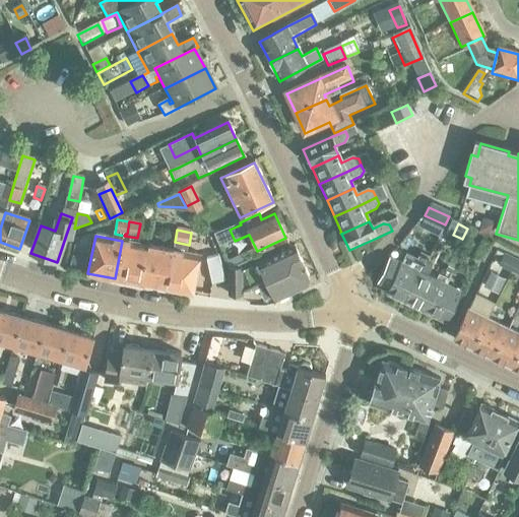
[(141,284),(149,246),(122,241),(115,278),(141,284)]
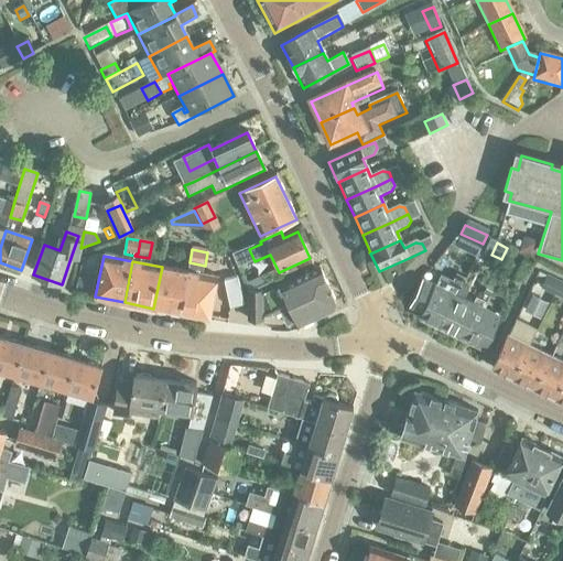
[(422,314),(419,321),(441,332),(468,274),(446,263),(435,288),(422,281),(410,309),(422,314)]
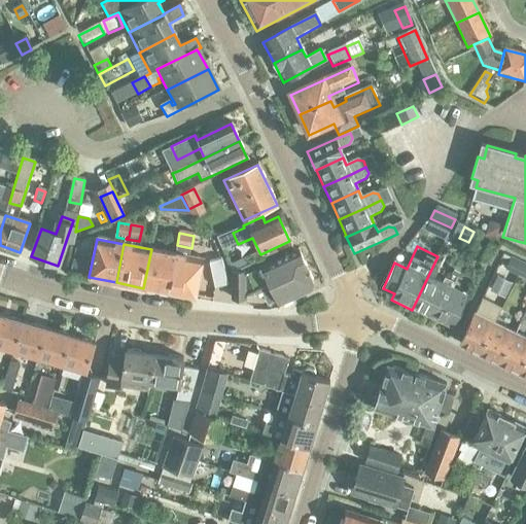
[(169,292),(177,254),(151,249),(143,288),(169,292)]
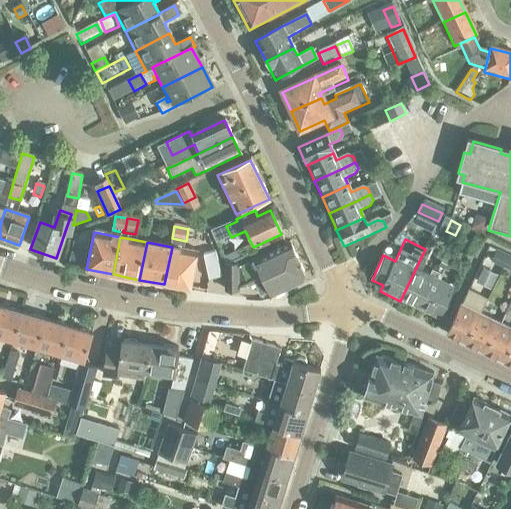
[(270,296),(295,285),(302,282),(304,276),(289,243),(254,260),(239,266),(226,266),(226,293),(239,293),(239,289),(249,289),(256,286),(261,298),(269,294),(270,296)]
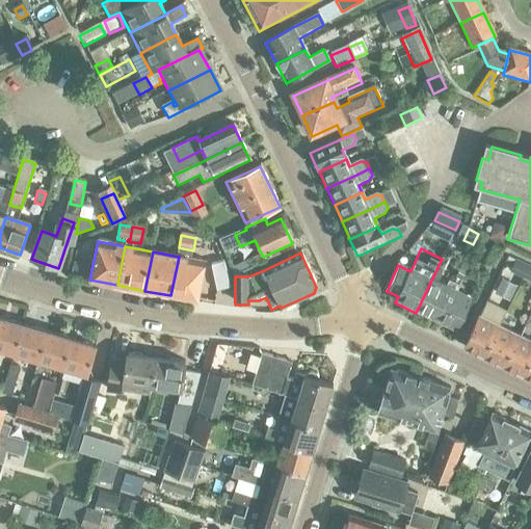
[(179,257),(170,295),(196,300),(204,262),(179,257)]
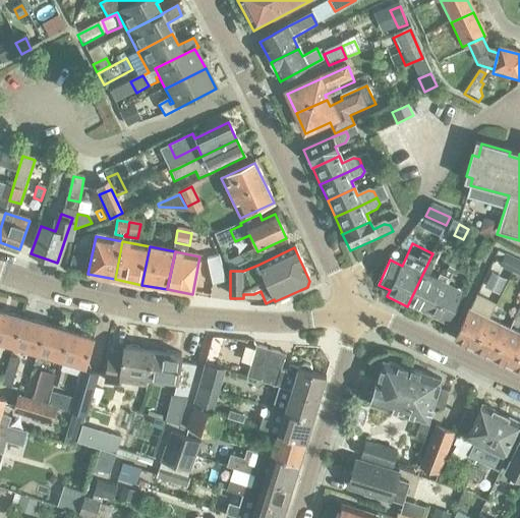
[(427,315),(442,284),(427,277),(439,255),(432,253),(407,306),(427,315)]
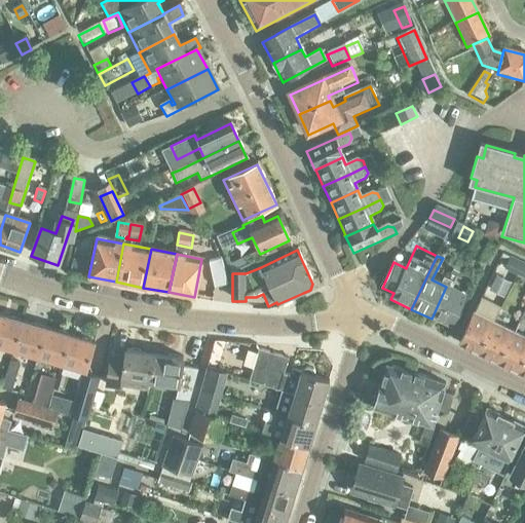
[(517,277),(523,264),(510,258),(503,270),(517,277)]
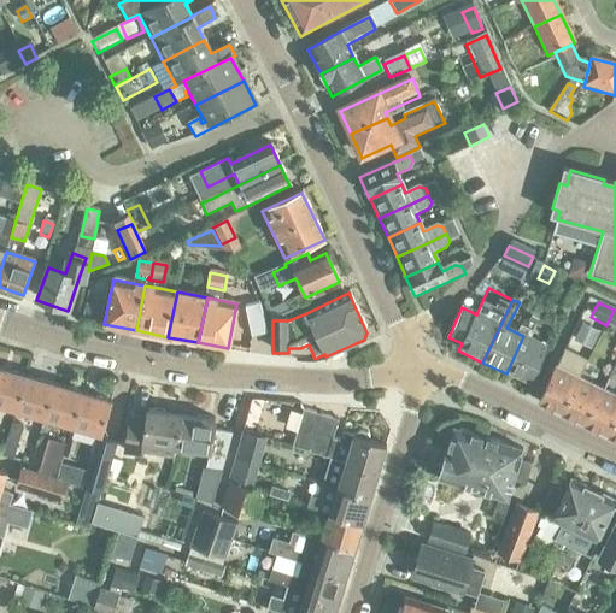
[(251,341),(267,337),(260,308),(245,312),(251,341)]
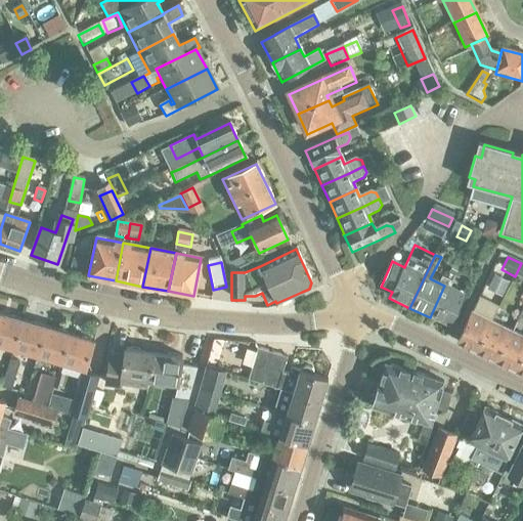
[(459,281),(466,267),(455,263),(448,277),(459,281)]
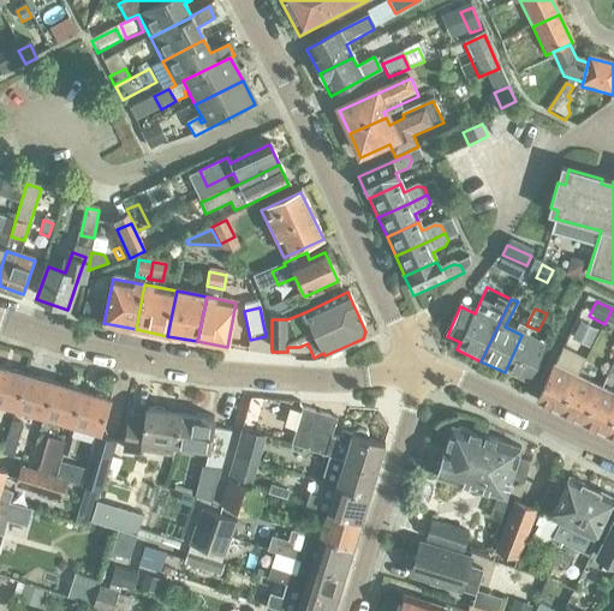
[(522,335),(505,372),(528,384),(546,346),(522,335)]
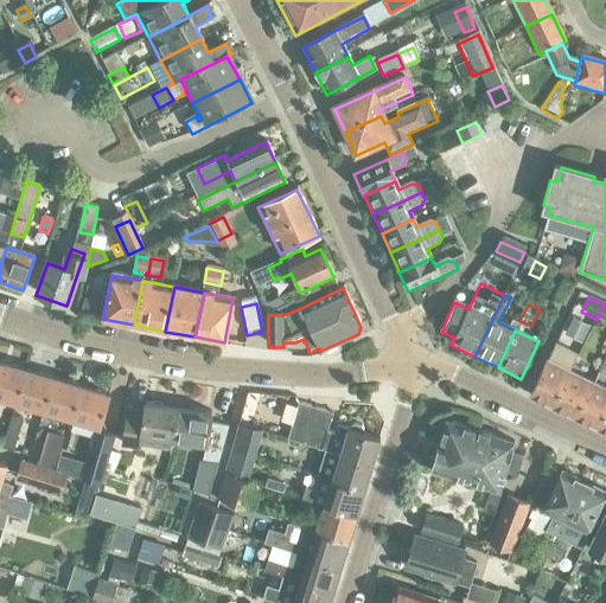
[(553,410),(571,373),(547,361),(529,398),(553,410)]
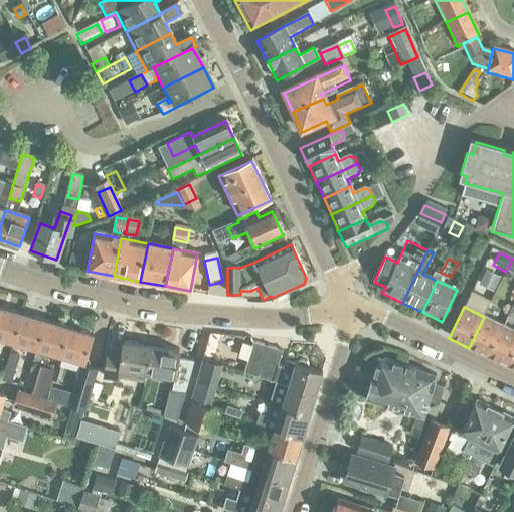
[(0,339),(13,344),(21,316),(0,309),(0,339)]
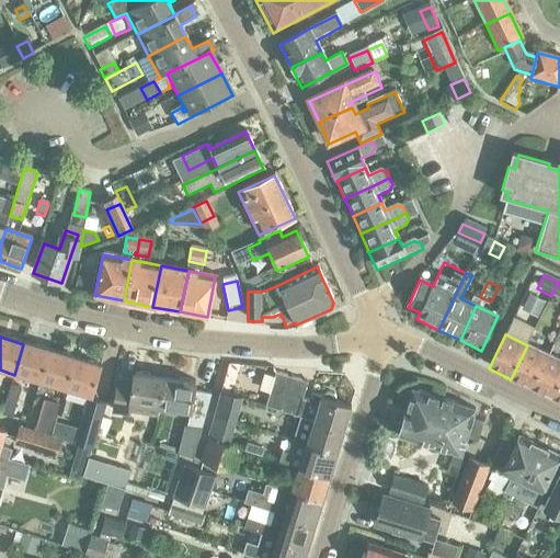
[(40,383),(48,352),(23,344),(14,375),(40,383)]
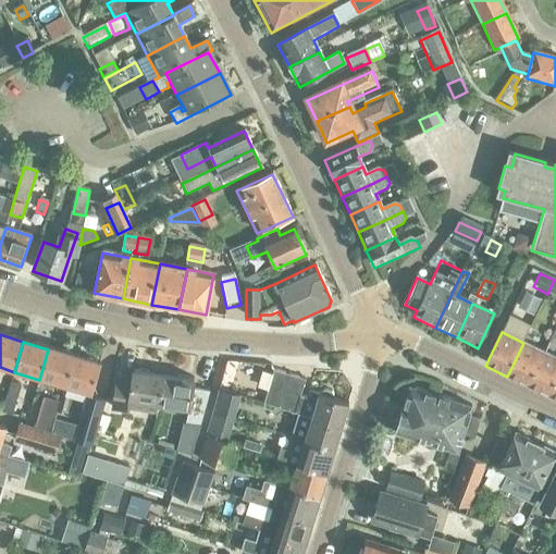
[(528,386),(544,353),(523,343),(507,377),(528,386)]
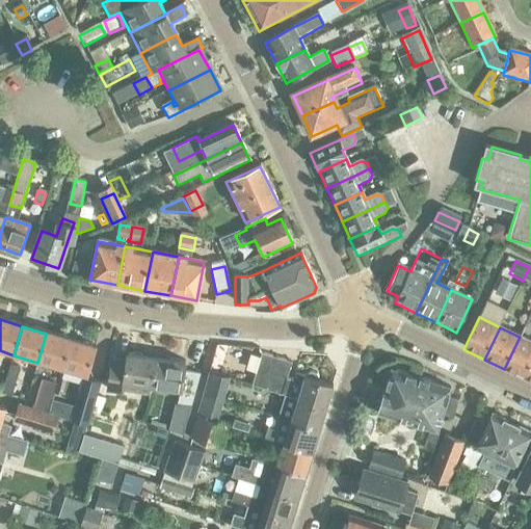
[(61,370),(71,341),(46,334),(37,363),(61,370)]
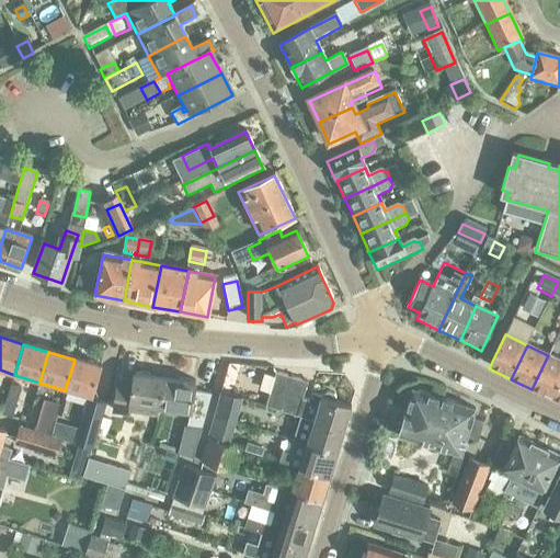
[(552,399),(559,383),(559,361),(548,355),(532,389),(552,399)]
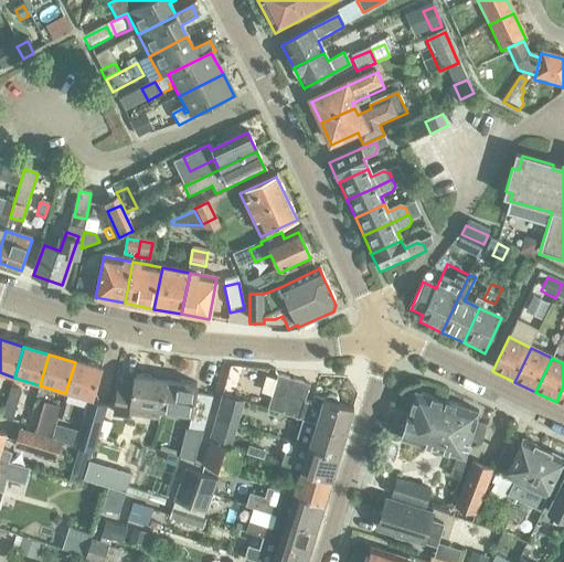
[(75,362),(65,393),(62,405),(75,409),(78,396),(92,400),(102,370),(75,362)]
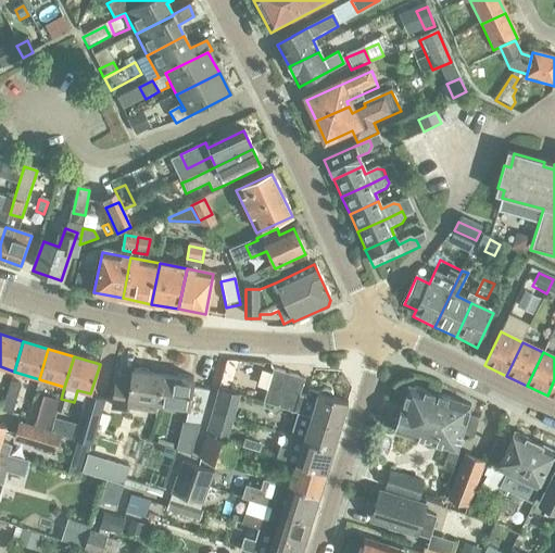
[(219,388),(232,392),(240,366),(227,362),(219,388)]
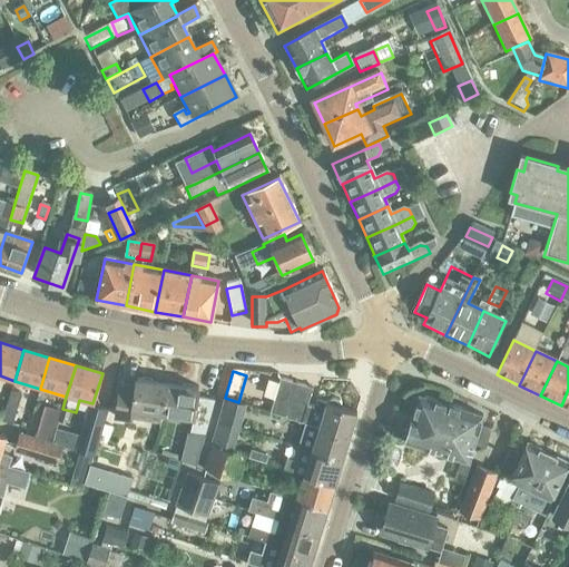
[(130,421),(131,411),(164,417),(164,416),(168,385),(136,380),(135,390),(118,388),(114,418),(130,421)]
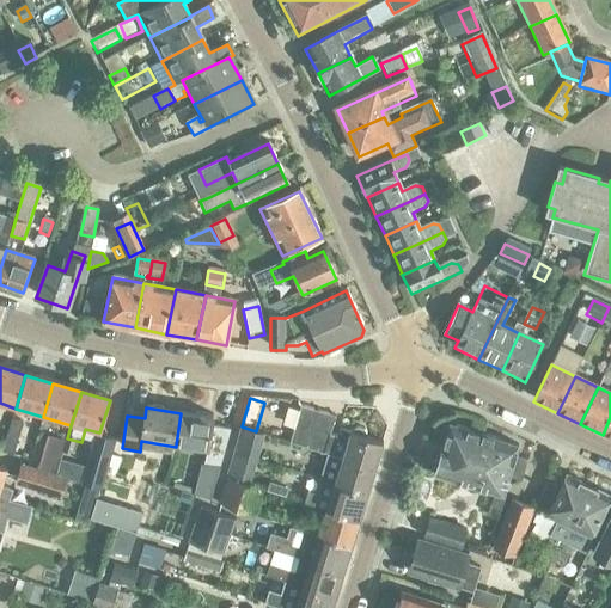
[(328,458),(374,472),(383,444),(340,430),(337,438),(329,436),(334,419),(301,409),(289,446),(328,458)]
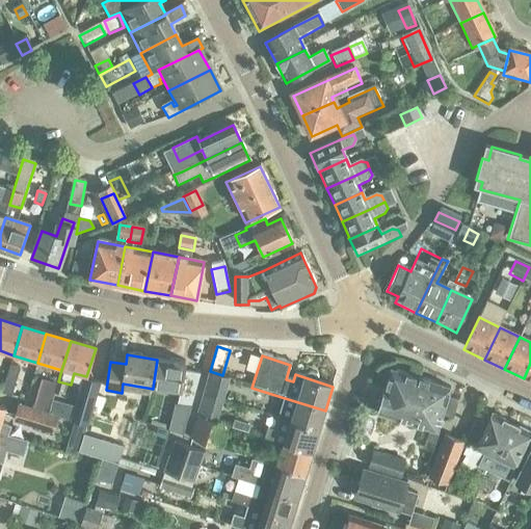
[(153,388),(153,389),(181,393),(179,405),(190,407),(201,376),(183,374),(185,364),(157,360),(153,388)]
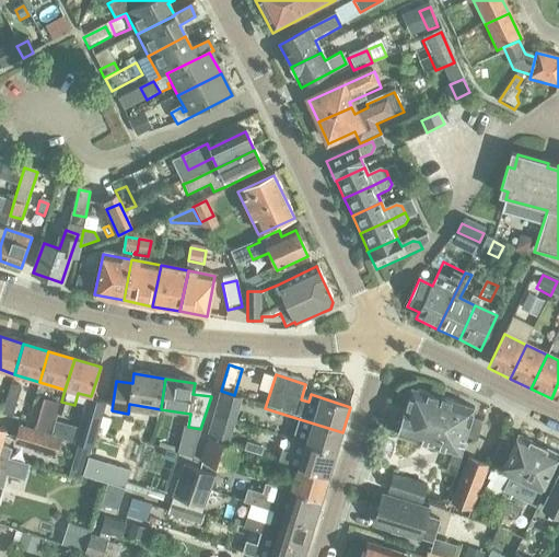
[(12,418),(21,390),(10,386),(2,415),(12,418)]
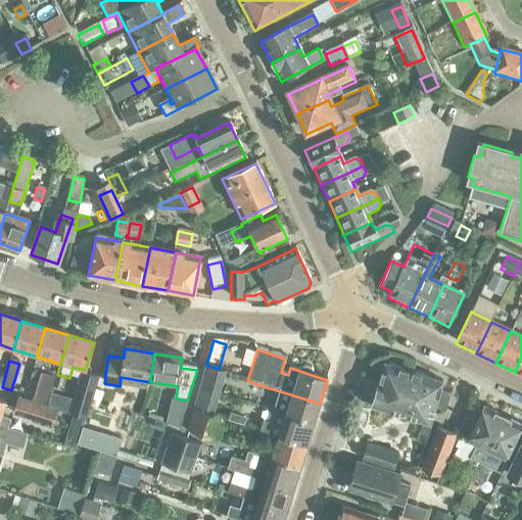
[(378,381),(437,400),(442,383),(389,366),(382,369),(378,381)]
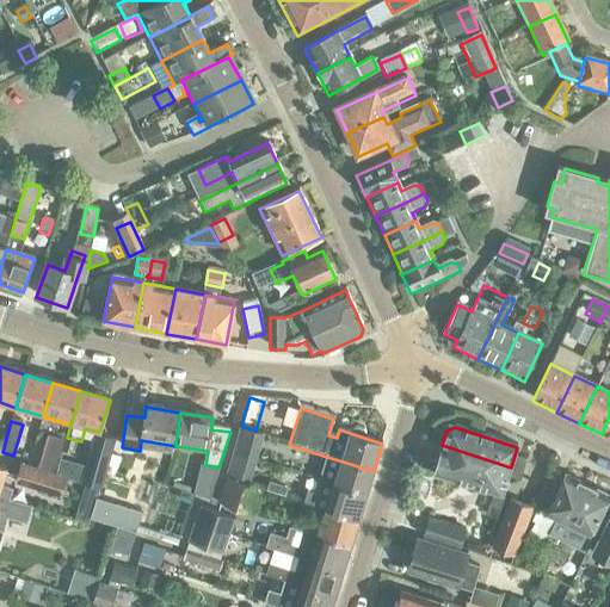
[(110,456),(114,441),(97,437),(90,459),(106,465),(110,456)]
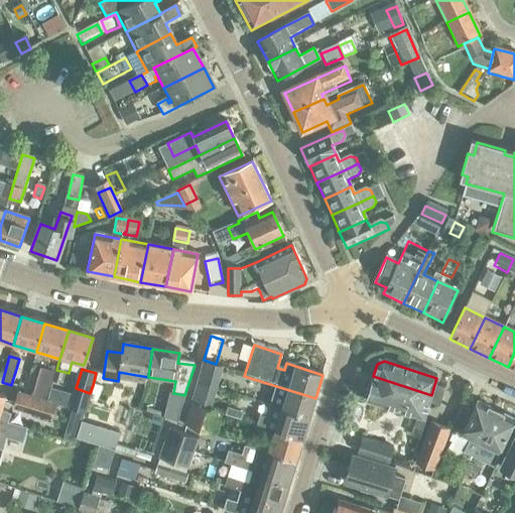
[(373,376),(366,402),(417,418),(423,420),(428,404),(438,407),(441,398),(431,395),(373,376)]
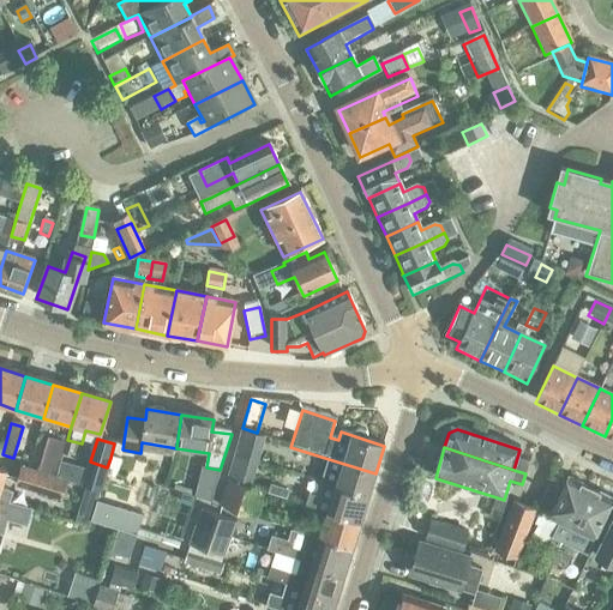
[(44,451),(38,472),(56,477),(62,457),(44,451)]
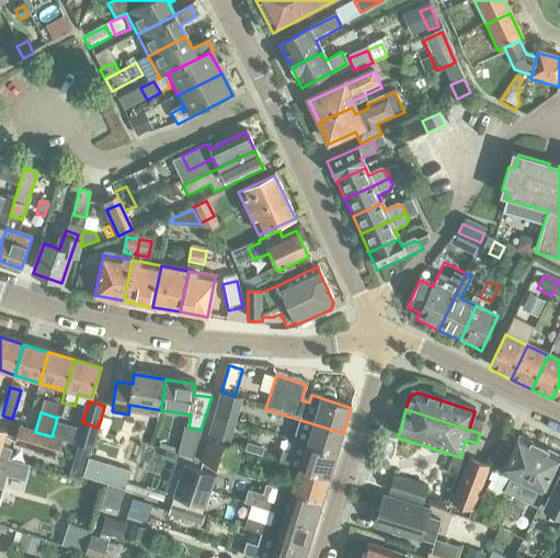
[(209,435),(207,441),(228,446),(235,424),(215,418),(214,420),(209,435)]
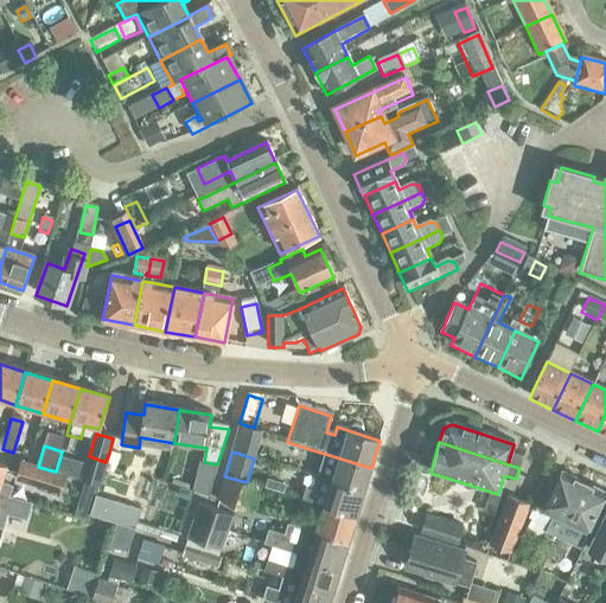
[(106,462),(106,463),(114,467),(117,455),(109,453),(106,462)]
